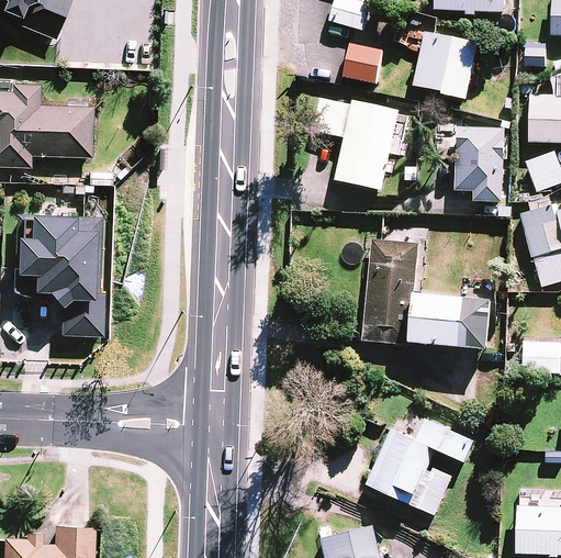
[(0,8),(20,18),(18,24),(56,40),(73,0),(0,0),(0,8)]
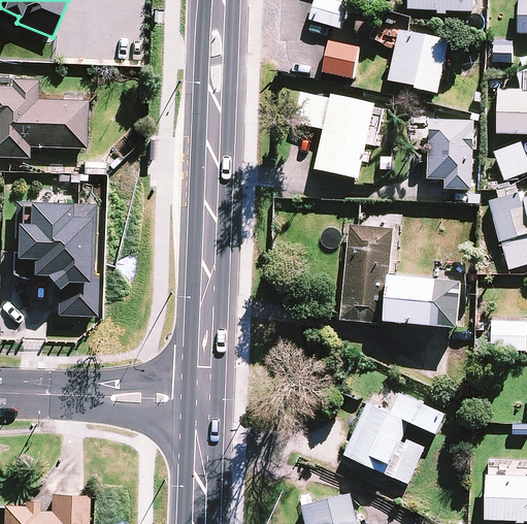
[(311,0),(306,20),(340,29),(348,3),(336,0),(311,0)]
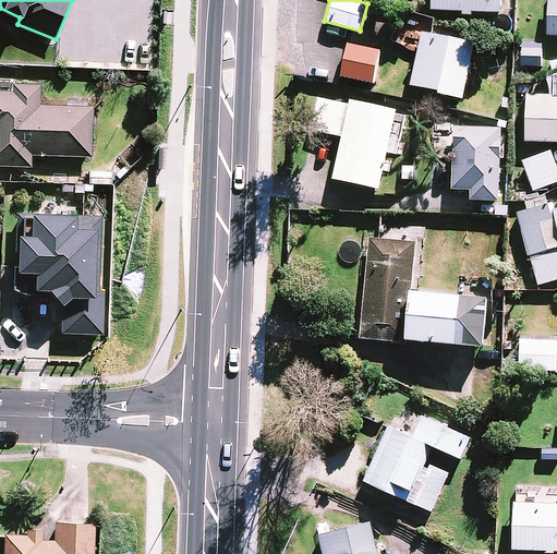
[(430,0),(430,10),(498,13),(498,0),(430,0)]
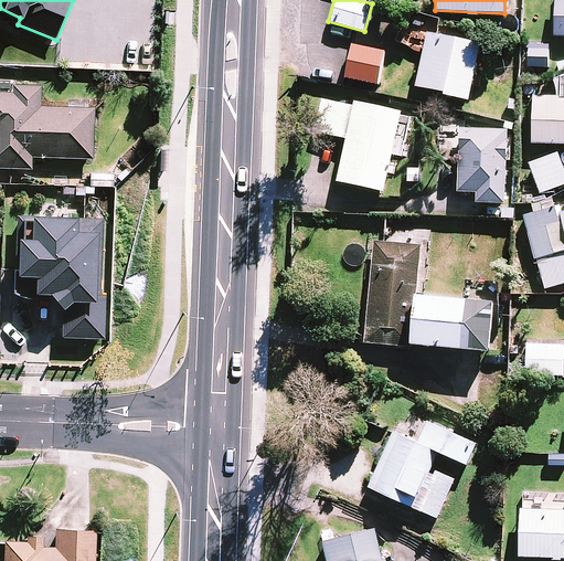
[(553,0),(552,36),(563,35),(563,0),(553,0)]
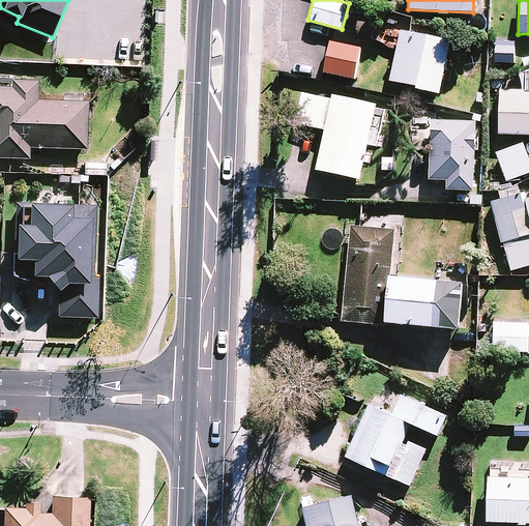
[(400,30),(388,80),(414,86),(414,89),(438,94),(449,41),(400,30)]
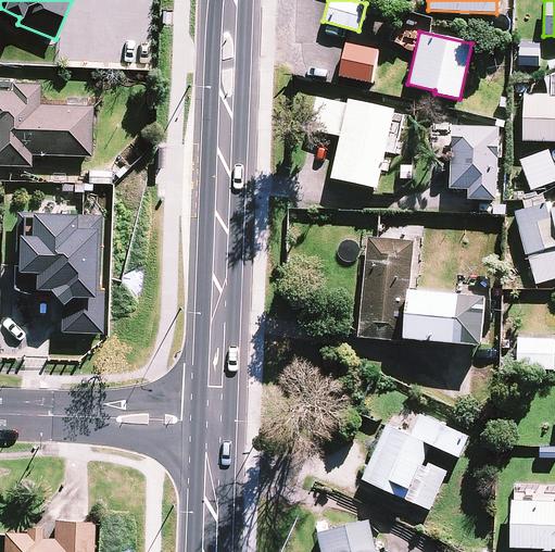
[(336,69),(367,76),(376,42),(345,34),(336,69)]
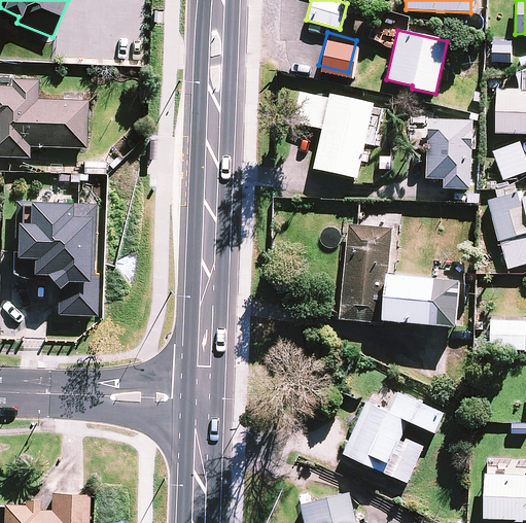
[(32,145),(89,147),(90,101),(39,99),(40,79),(13,78),(13,85),(0,84),(0,155),(31,158),(32,145)]
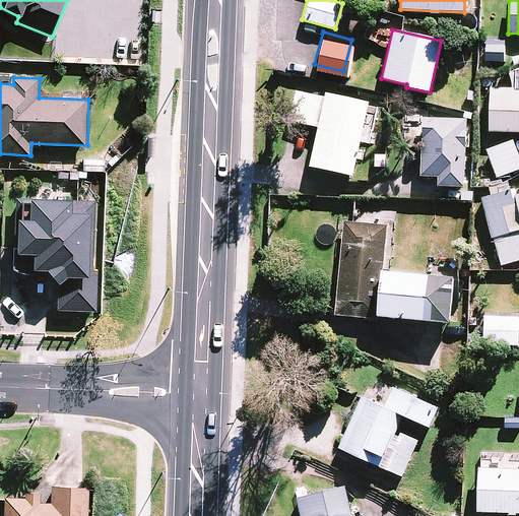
[(488,131),(518,132),(518,87),(490,86),(488,131)]
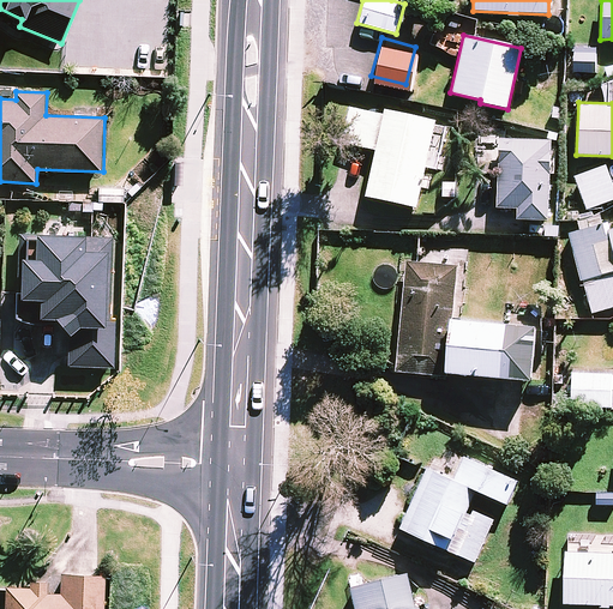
[(376,150),(384,113),(349,104),(341,142),(376,150)]
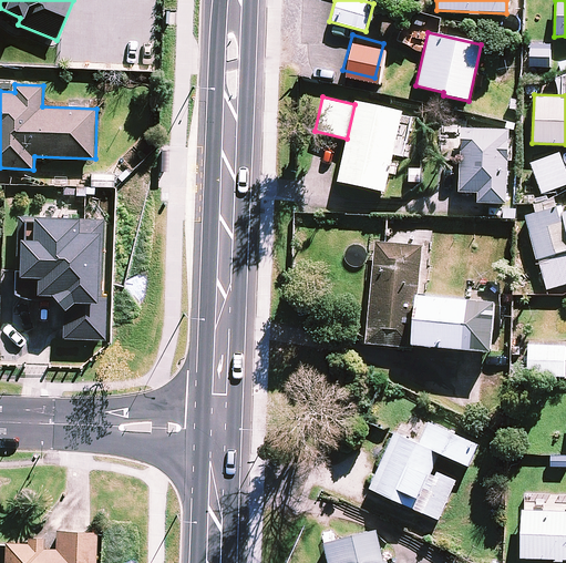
[(337,181),(384,191),(402,112),(354,101),(354,104),(347,139),(337,181)]
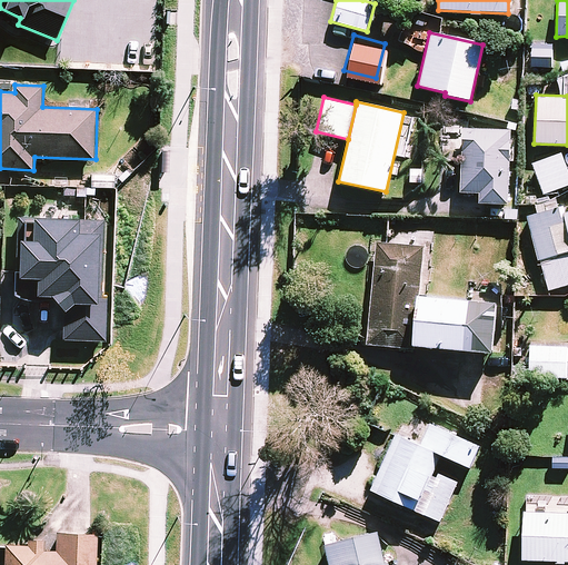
[(477,201),(506,204),(509,130),(461,128),(459,191),(478,192),(477,201)]
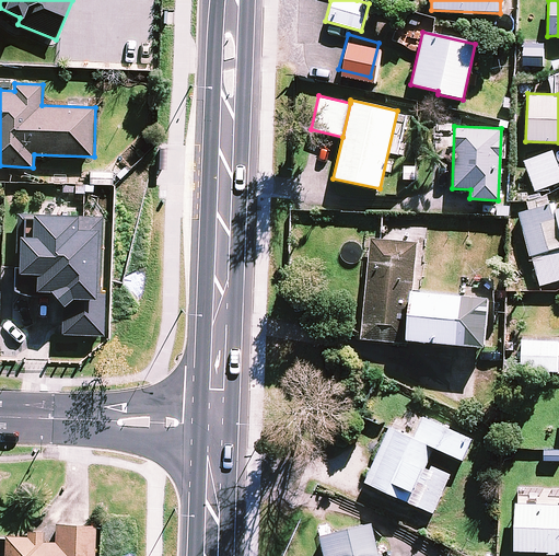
[(523,160),(534,190),(558,181),(558,170),(551,150),(523,160)]
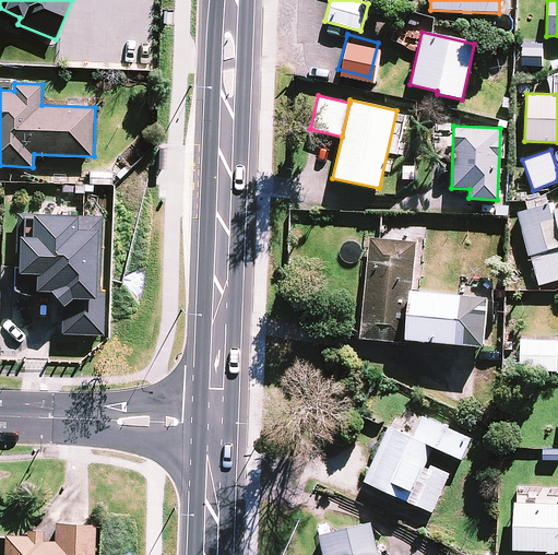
[(557,208),(551,210),(553,212),(550,213),(547,203),(515,212),(527,255),(530,255),(557,246),(557,208)]
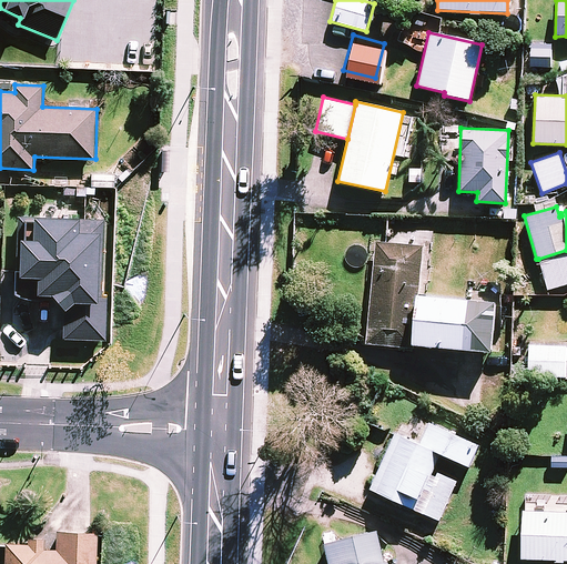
[(103,295),(105,220),(88,219),(19,217),(16,295),(50,296),(64,311),(63,339),(105,340),(108,295),(103,295)]
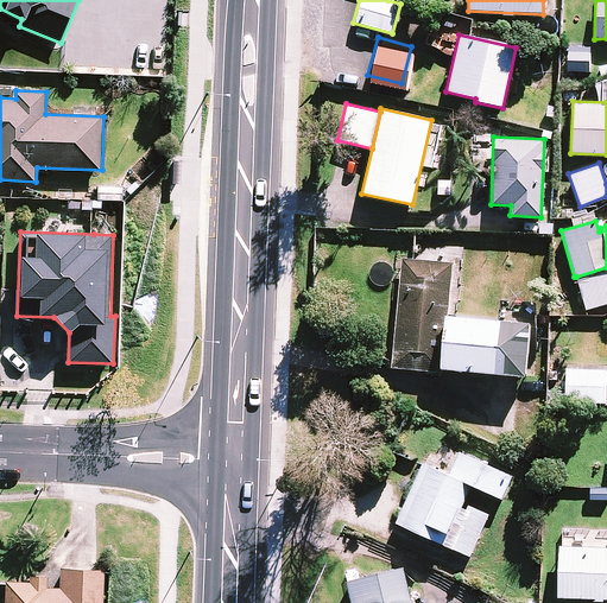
[(451,261),(402,256),(392,359),(391,367),(523,379),(529,327),(447,318),(451,261)]
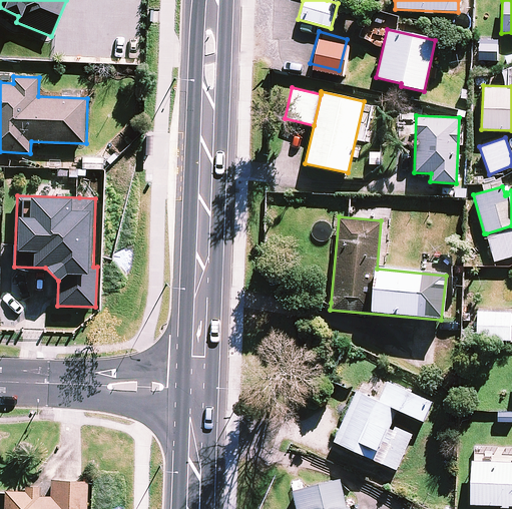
[(511,225),(486,233),(493,261),(511,255),(511,225)]
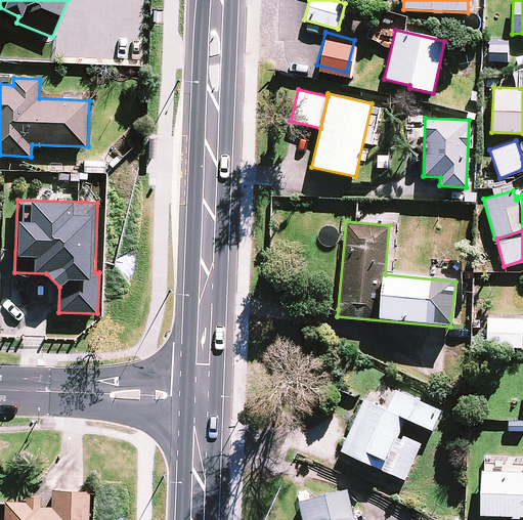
[(522,318),(487,316),(486,345),(521,346),(522,318)]
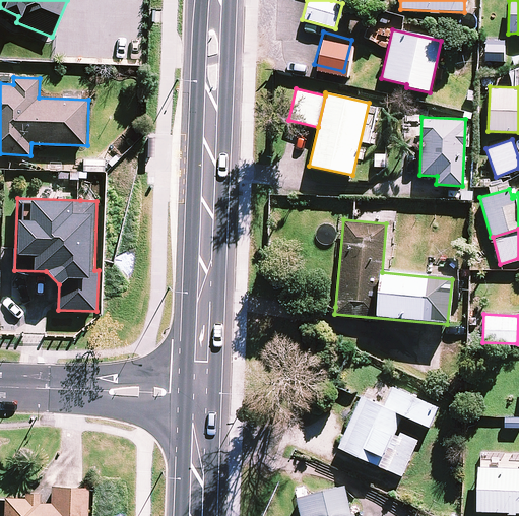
[(337,447),(380,466),(388,447),(392,449),(384,467),(401,475),(417,439),(399,432),(395,440),(392,439),(401,416),(428,428),(438,406),(392,386),(383,406),(361,396),(337,447)]
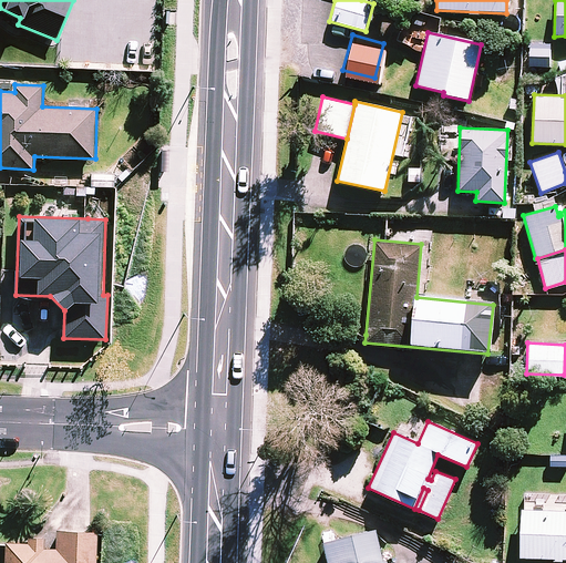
[(565,510),(521,509),(520,558),(552,559),(552,560),(562,561),(562,559),(565,559),(565,510)]
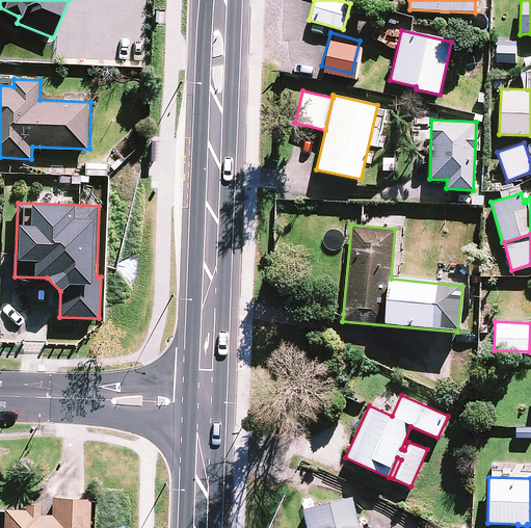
[(90,527),(93,501),(93,499),(54,498),(53,515),(42,513),(42,504),(27,504),(27,509),(5,508),(5,510),(4,527),(90,527)]
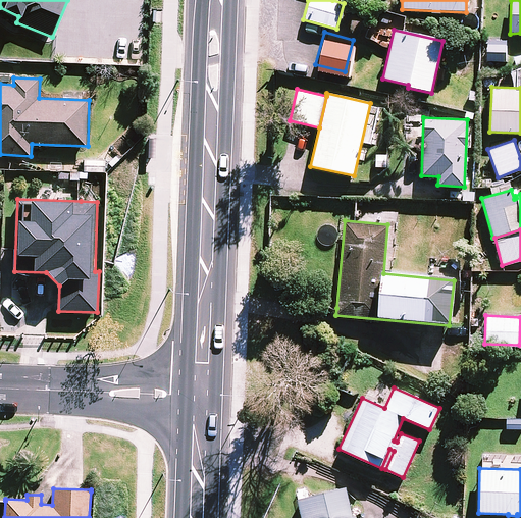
[(353,517),(346,488),(296,500),(300,517),(353,517)]
